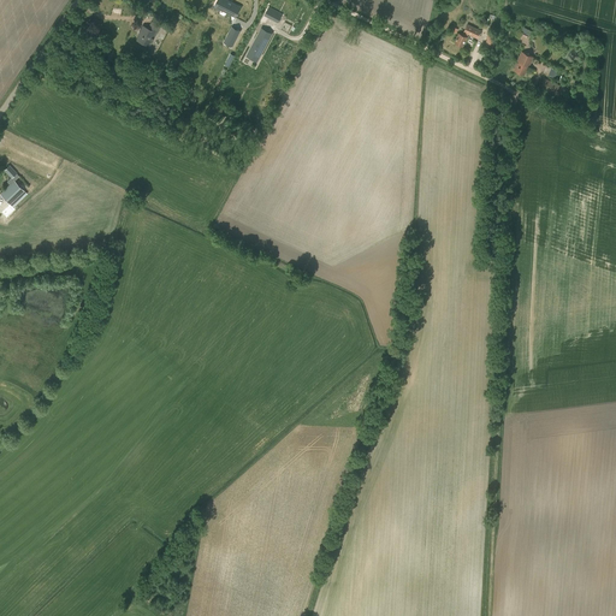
[(225,0),(221,0),(218,9),(235,17),(240,7),(232,4),(232,3),(229,0),(229,1),(225,0)]
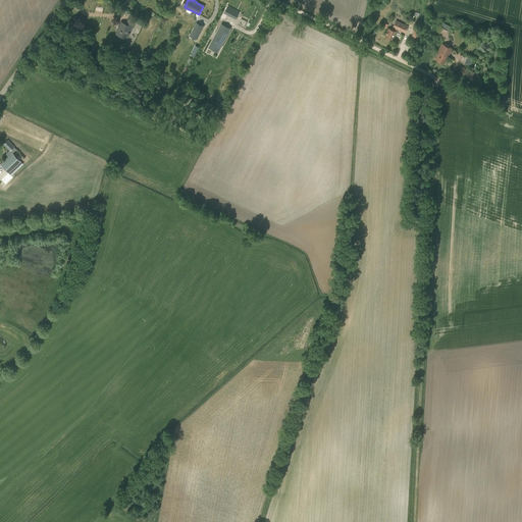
[(227,5),(223,11),(236,17),(239,11),(227,5)]
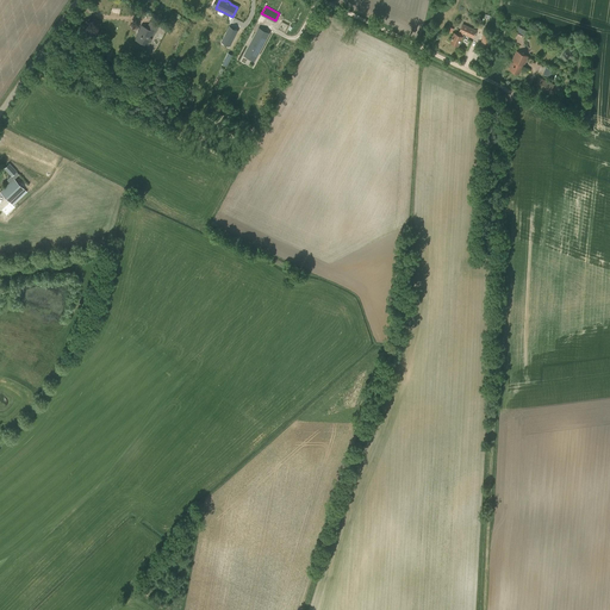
[(150,22),(147,29),(142,25),(138,31),(139,31),(135,39),(145,44),(150,35),(154,36),(159,26),(150,22)]
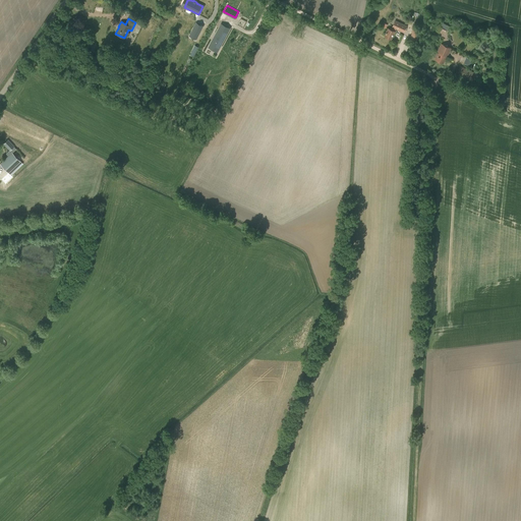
[(392,26),(392,27),(391,30),(389,29),(385,36),(391,39),(396,29),(404,33),(407,26),(395,20),(392,26)]
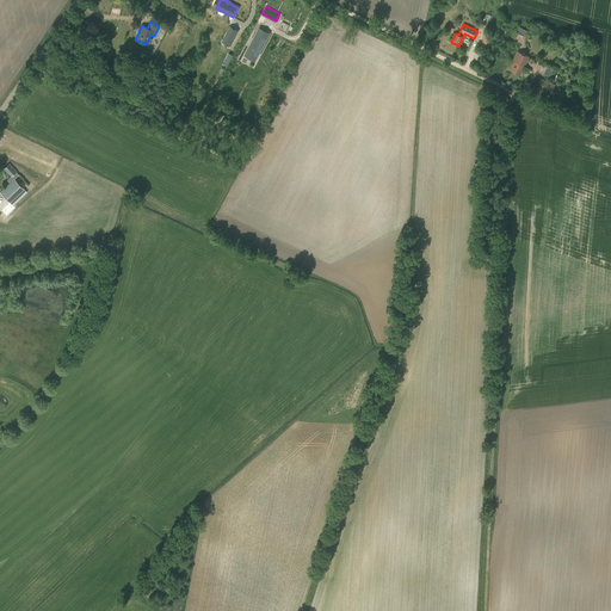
[(530,31),(519,26),(517,31),(526,36),(530,31)]
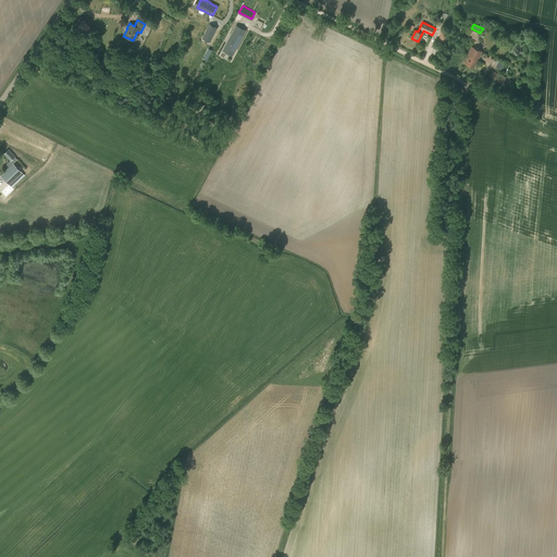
[(207,31),(205,36),(211,39),(213,34),(207,31)]
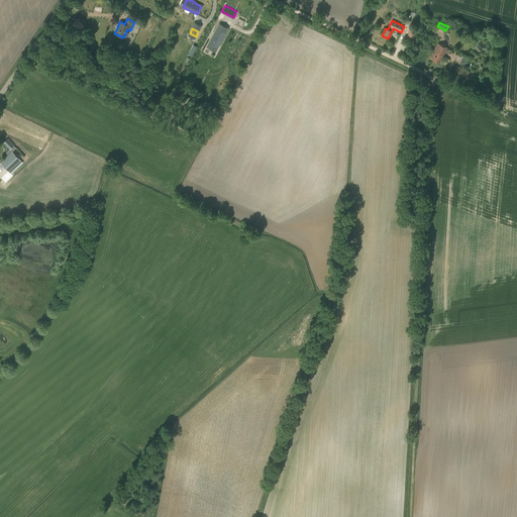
[(409,28),(407,40),(415,41),(416,29),(409,28)]
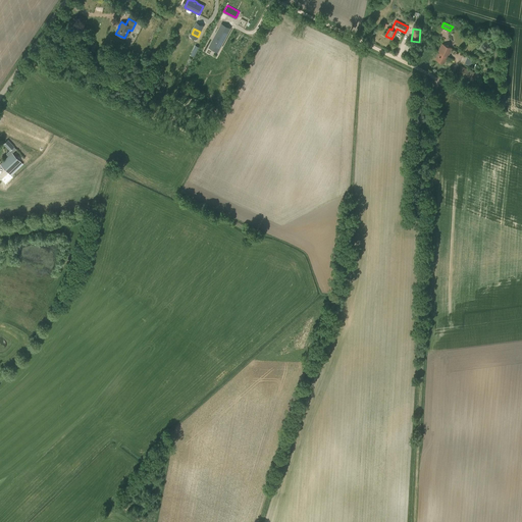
[(438,52),(448,56),(449,57),(453,48),(442,43),(438,52)]
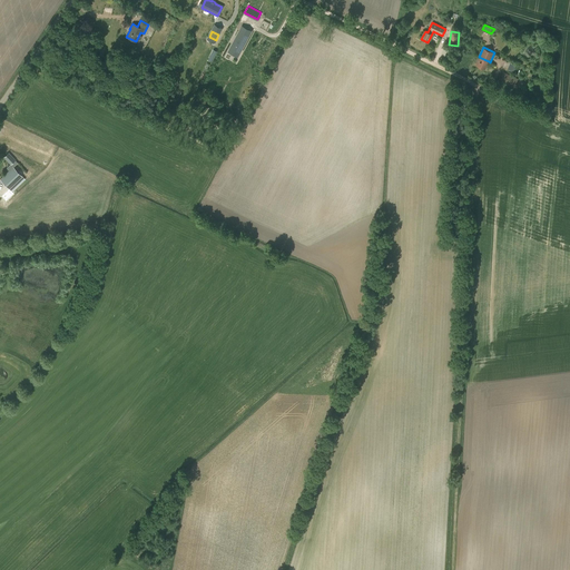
[(217,51),(214,49),(208,59),(212,61),(217,51)]
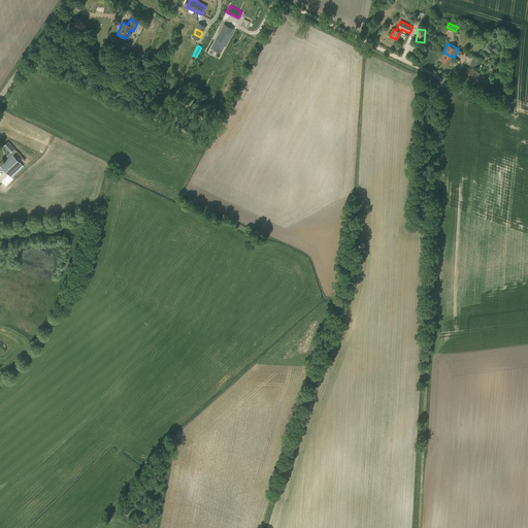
[(443,53),(440,60),(450,64),(453,57),(443,53)]
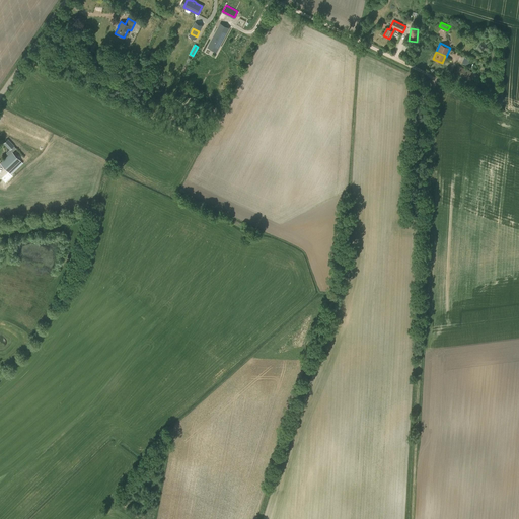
[(465,56),(462,62),(468,65),(471,59),(465,56)]
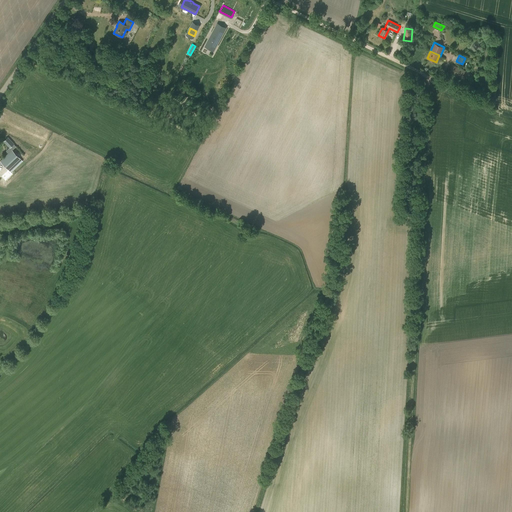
[(452,65),(450,69),(469,77),(471,74),(452,65)]
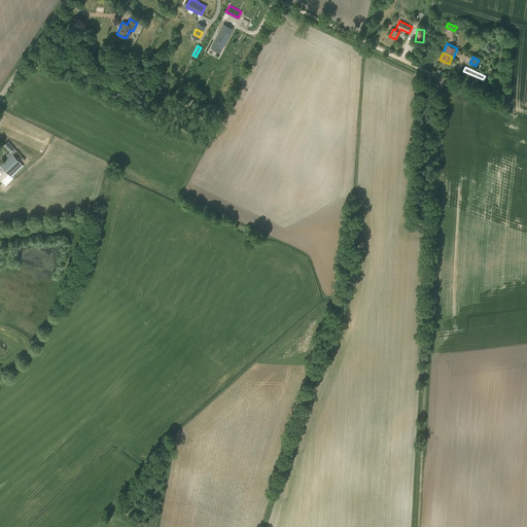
[(483,79),(463,71),(461,74),(481,83),(483,79)]
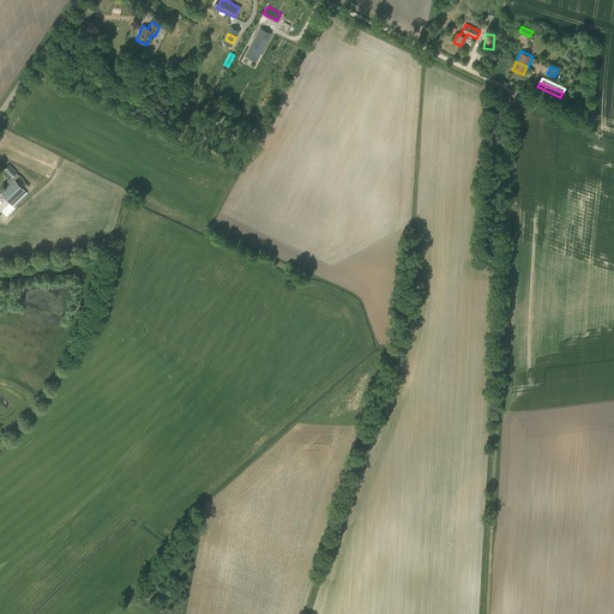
[(4,169),(11,178),(17,173),(10,164),(4,169)]
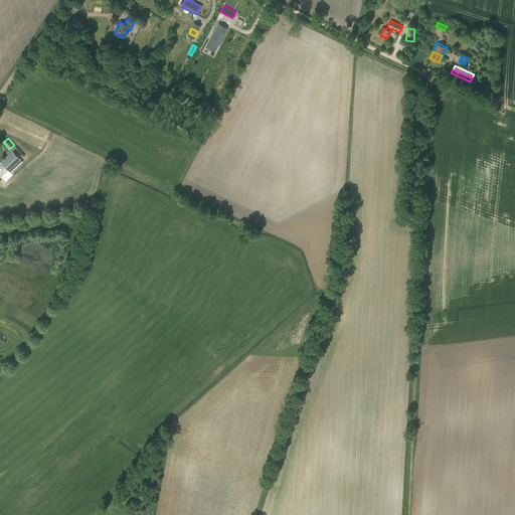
[(0,161),(0,162),(8,171),(20,160),(12,151),(0,161)]
